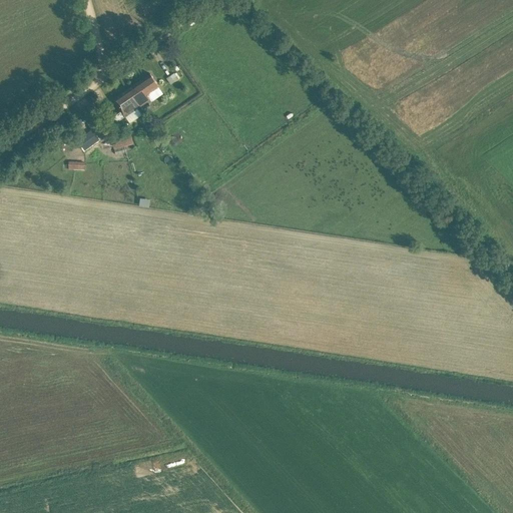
[(150,73),(127,88),(139,106),(149,98),(146,93),(158,85),(150,73)]
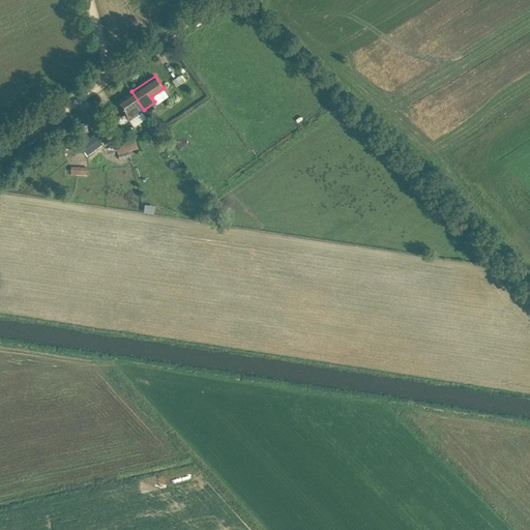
[(125,114),(117,119),(121,125),(144,110),(131,91),(117,102),(125,114)]
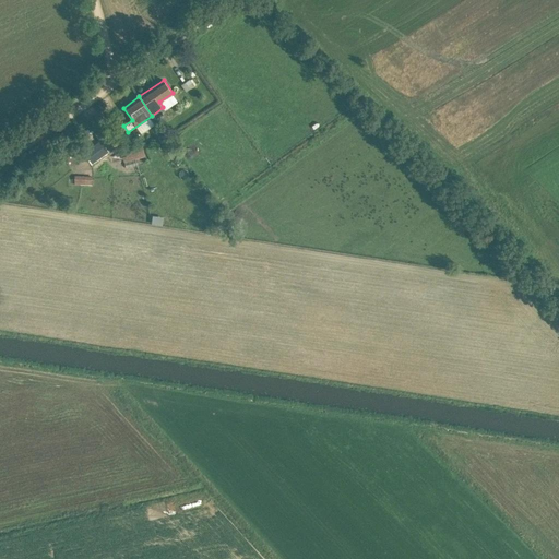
[(120,145),(125,162),(145,156),(141,140),(120,145)]
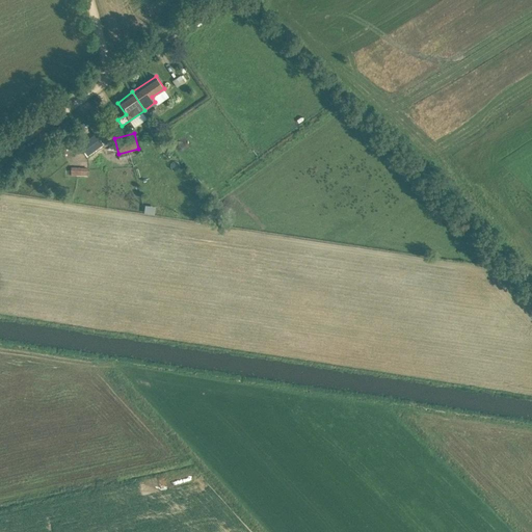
[(82,143),(89,154),(103,143),(96,134),(82,143)]
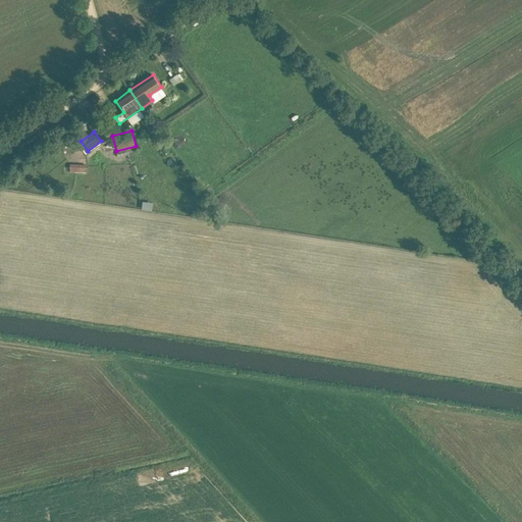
[(69,172),(86,173),(87,164),(69,164),(69,172)]
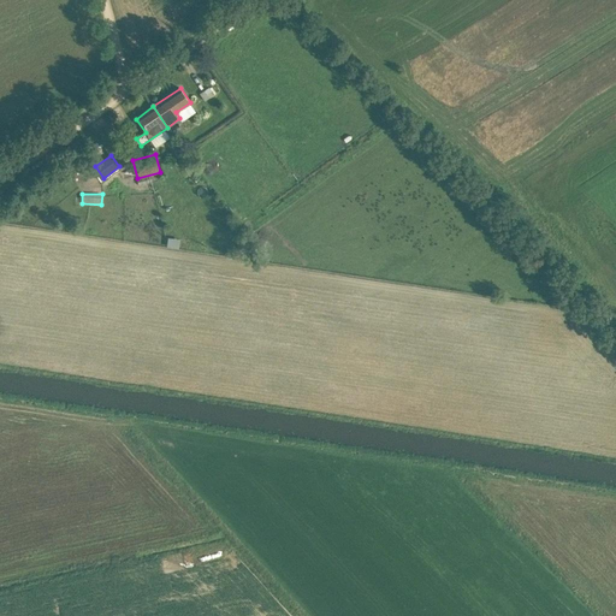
[(166,236),(165,246),(176,248),(178,238),(166,236)]
